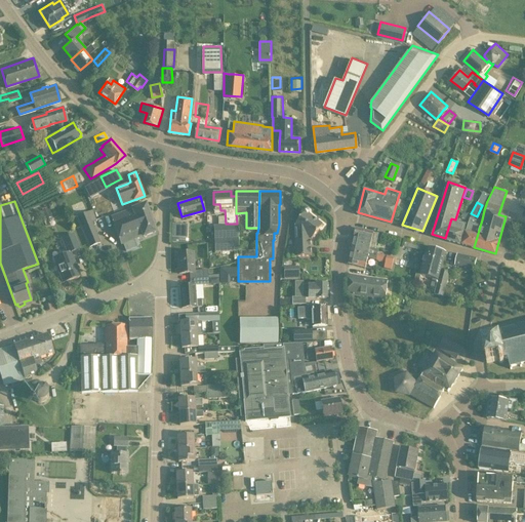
[(120,242),(143,234),(143,235),(156,231),(146,203),(131,207),(132,208),(111,216),(120,242)]
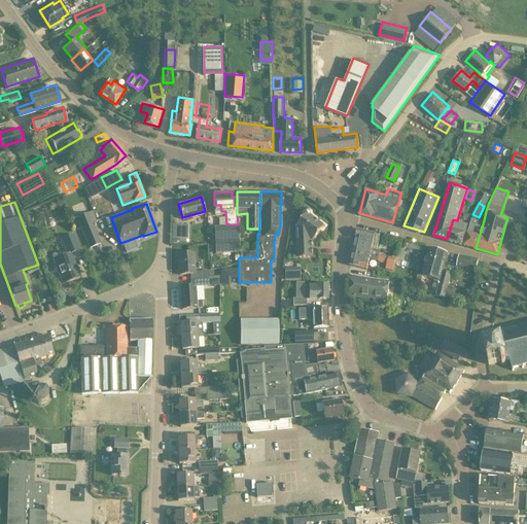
[(313,238),(323,223),(309,213),(310,212),(310,209),(308,207),(305,207),(303,209),(304,212),(305,213),(295,225),(296,255),(313,254),(313,252),(312,252),(312,247),(311,246),(311,237),(313,238)]
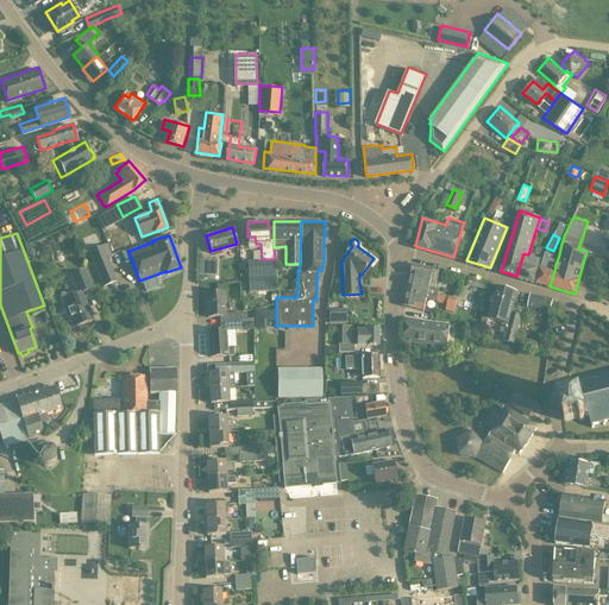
[(115,279),(106,256),(111,253),(106,241),(89,249),(105,284),(115,279)]
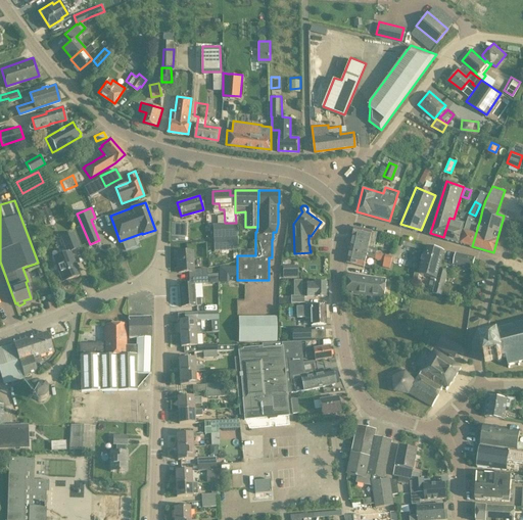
[(472,246),(480,219),(468,215),(467,220),(466,224),(461,242),(472,246)]
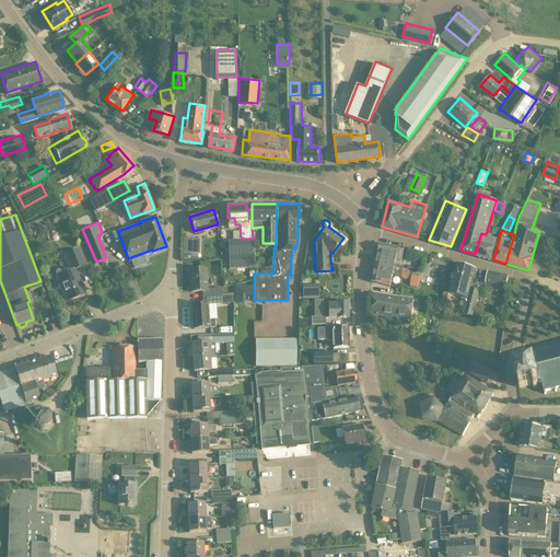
[(486,234),(481,233),(475,254),(490,259),(497,238),(486,234)]
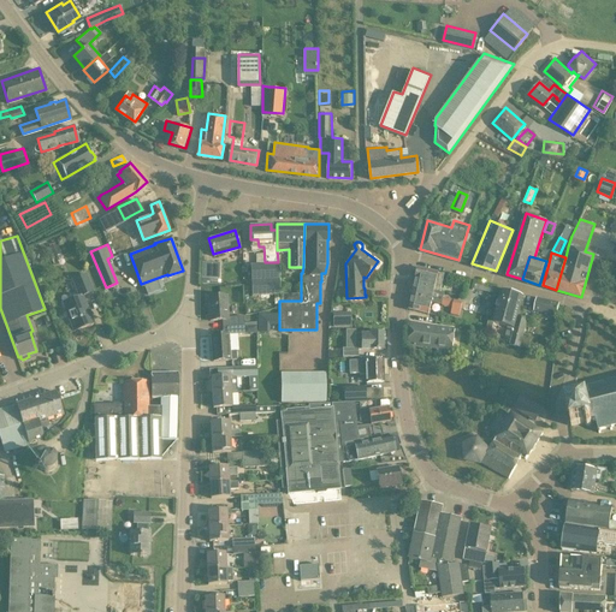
[(202,260),(202,280),(218,281),(218,260),(202,260)]
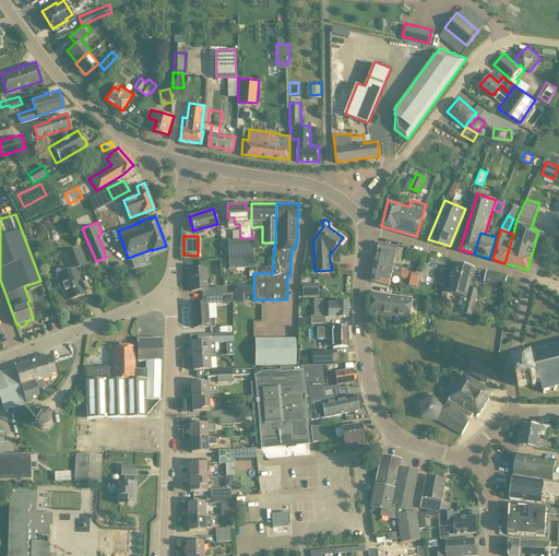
[(252,238),(240,238),(227,238),(228,268),(242,267),(253,267),(252,238)]
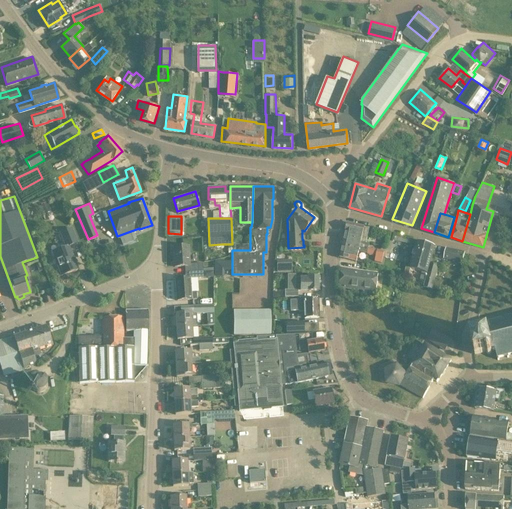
[(346,230),(342,245),(359,248),(368,251),(369,246),(370,243),(366,242),(367,235),(369,226),(347,221),(345,230),(346,230)]
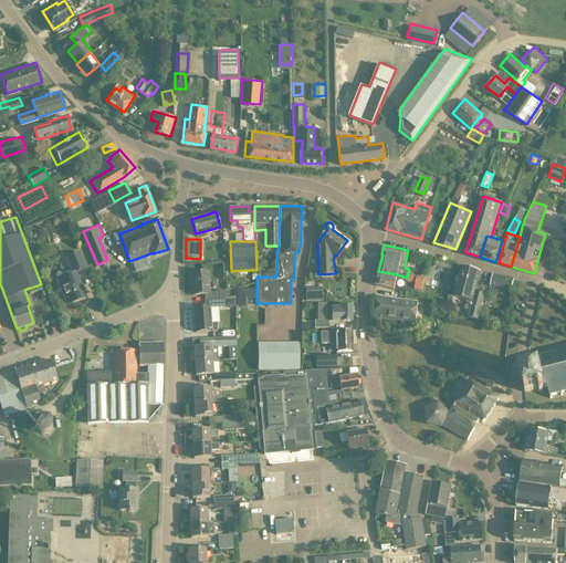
[(76,271),(86,267),(80,250),(65,256),(72,271),(58,277),(67,303),(85,295),(76,271)]
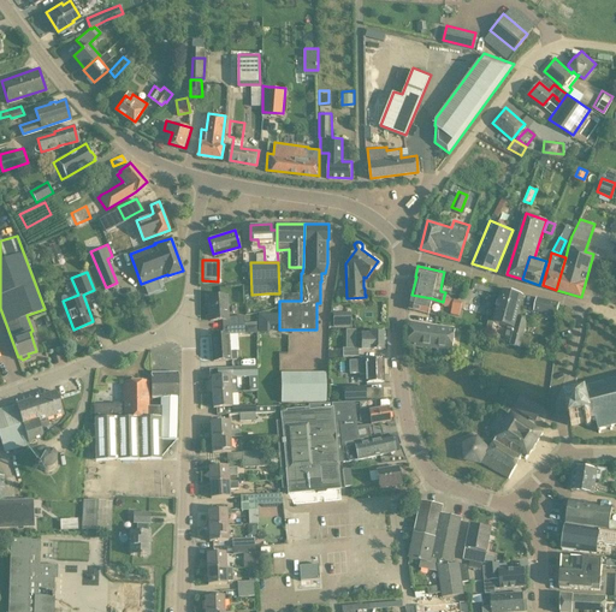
[(527,319),(517,315),(522,293),(501,287),(492,320),(509,325),(507,333),(513,334),(510,343),(520,345),(527,319)]
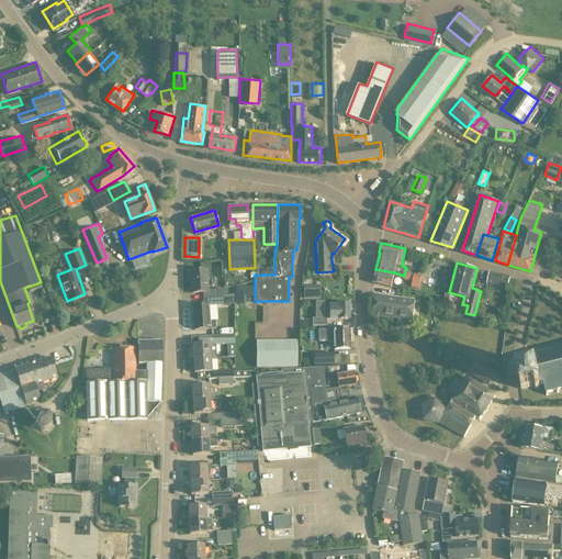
[(208,265),(189,266),(190,290),(202,289),(203,295),(222,294),(222,286),(208,287),(208,265)]
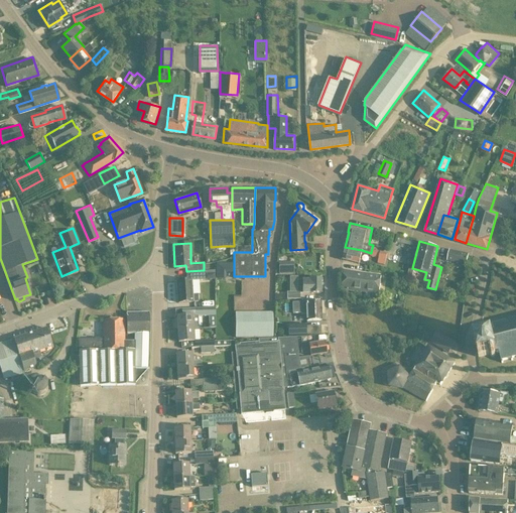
[(345,247),(343,258),(359,262),(362,250),(345,247)]
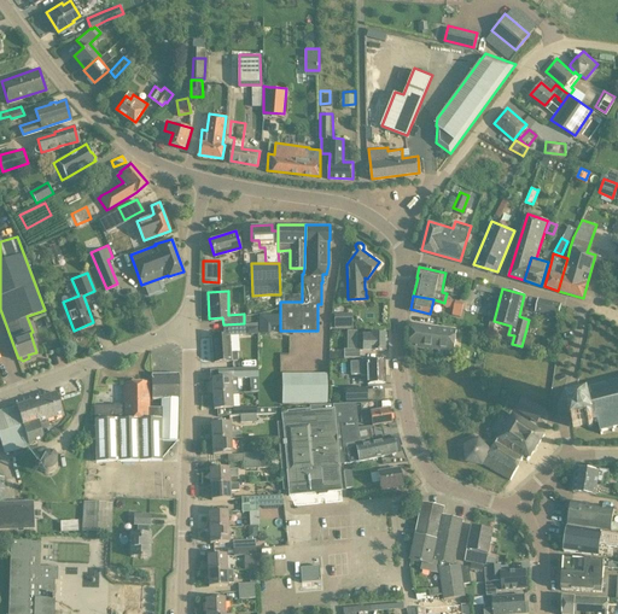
[(444,303),(443,304),(454,307),(453,314),(460,315),(464,300),(445,297),(444,303)]
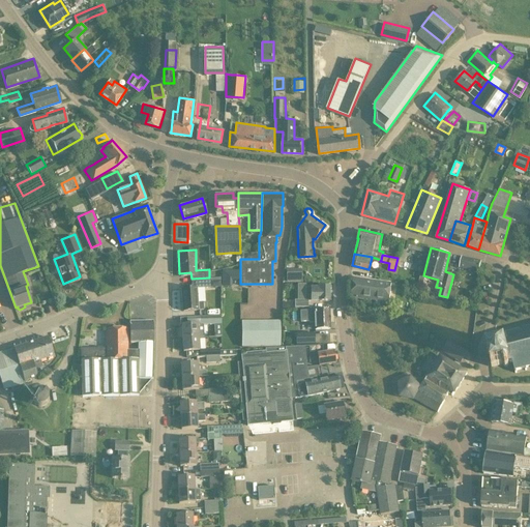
[(462,255),(459,265),(478,270),(481,259),(462,255)]
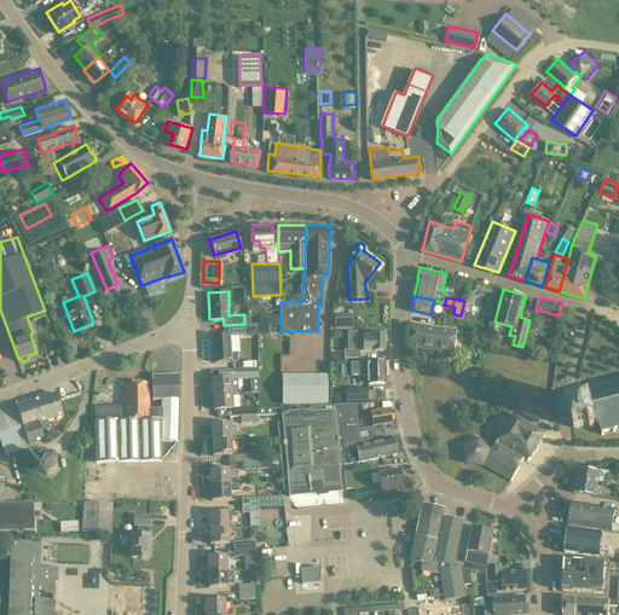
[(455,350),(457,328),(412,321),(410,346),(455,350)]
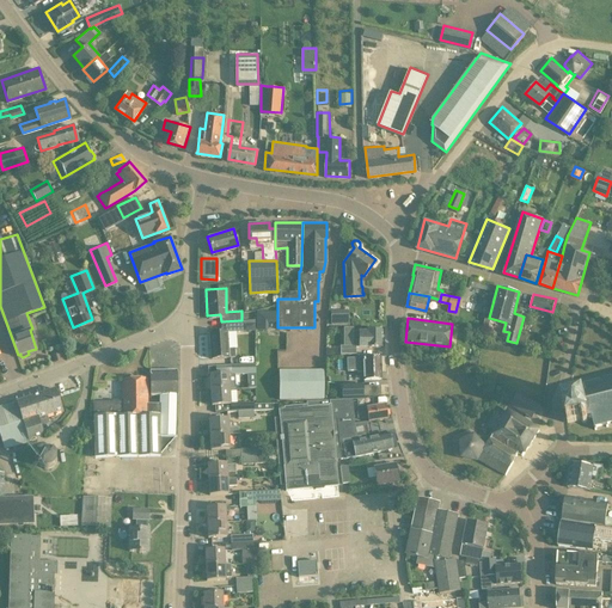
[(209,331),(210,357),(228,356),(228,355),(236,355),(234,347),(228,347),(227,331),(243,330),(243,321),(221,323),(221,331),(209,331)]
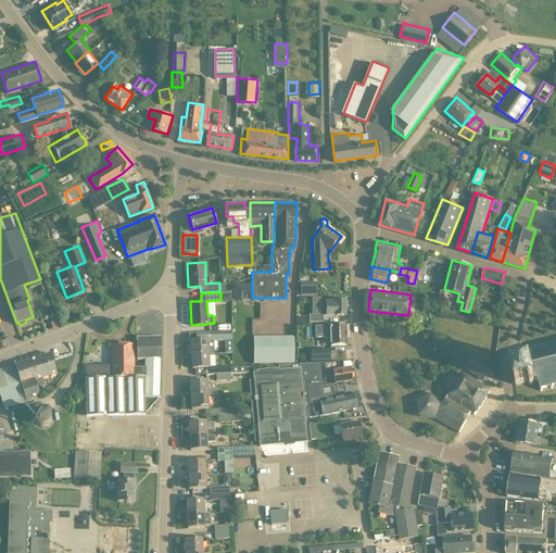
[(320,313),(308,313),(308,321),(323,321),(323,313),(333,313),(333,314),(345,314),(345,299),(333,299),(333,300),(326,301),(319,301),(320,313)]
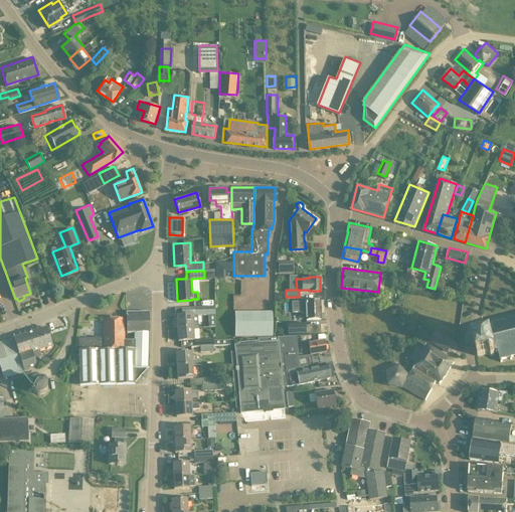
[(321,317),(320,299),(291,300),(292,310),(300,310),(300,312),(305,312),(305,318),(321,317)]
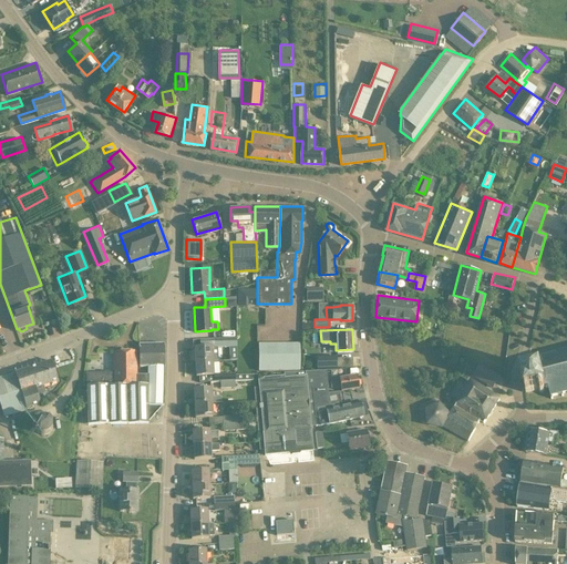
[(194,346),(195,360),(212,359),(218,359),(217,346),(230,346),(230,358),(237,358),(236,345),(237,345),(237,341),(236,336),(234,336),(213,337),(213,338),(194,338),(194,346)]
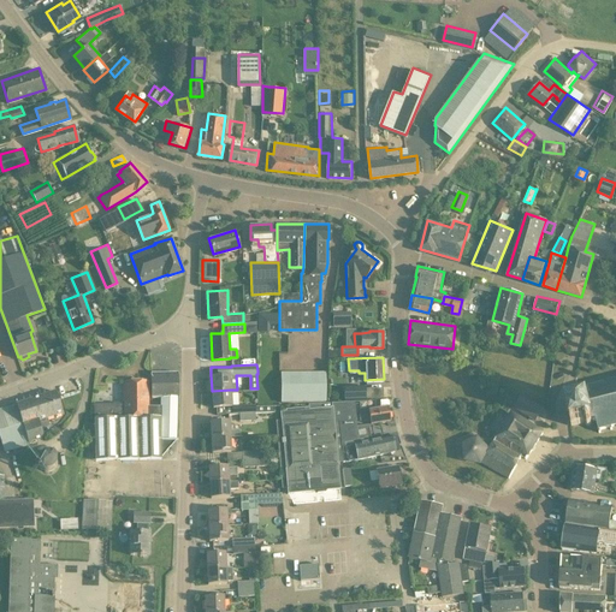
[(326,400),(325,370),(280,370),(280,400),(326,400)]
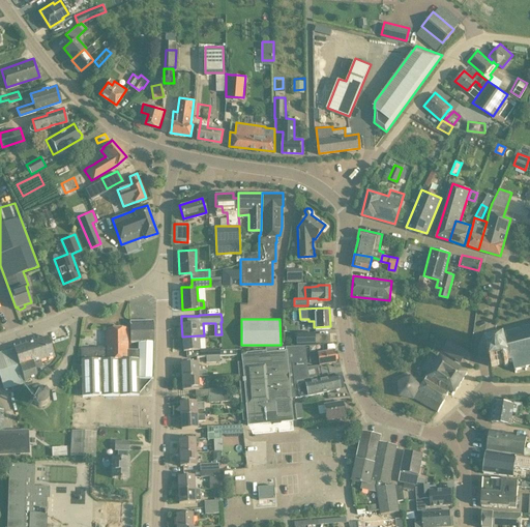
[(127,348),(127,326),(106,327),(107,346),(81,346),(82,394),(138,393),(138,389),(148,377),(151,377),(152,320),(129,320),(130,326),(130,341),(138,341),(138,348),(127,348)]
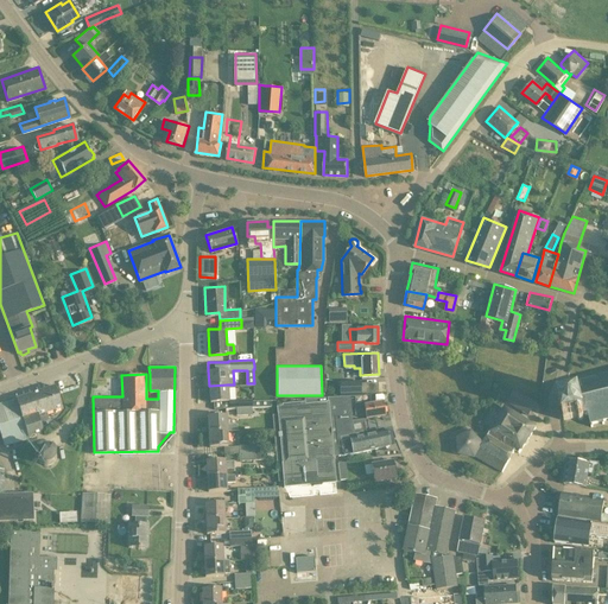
[(607,373),(603,375),(602,373),(600,373),(601,375),(593,377),(593,375),(590,376),(591,379),(582,381),(581,379),(578,379),(583,392),(571,394),(558,398),(561,409),(563,419),(564,419),(577,415),(577,417),(580,419),(582,418),(584,417),(583,414),(588,413),(590,425),(593,425),(591,423),(601,420),(602,423),(605,423),(603,419),(607,418),(607,373)]
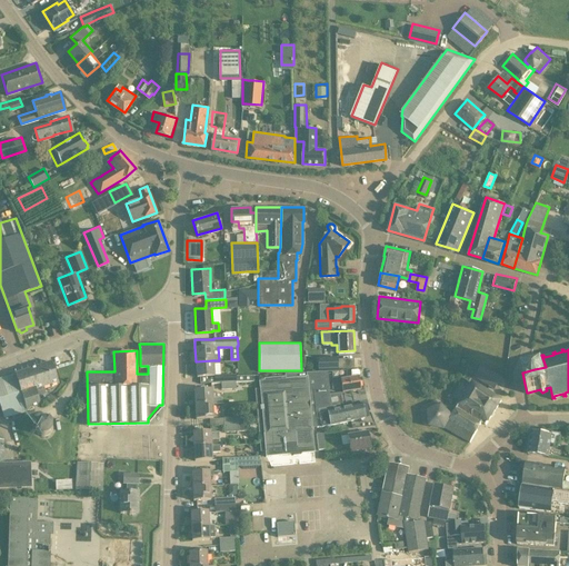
[(337,356),(316,356),(317,366),(317,370),(337,369),(337,356)]
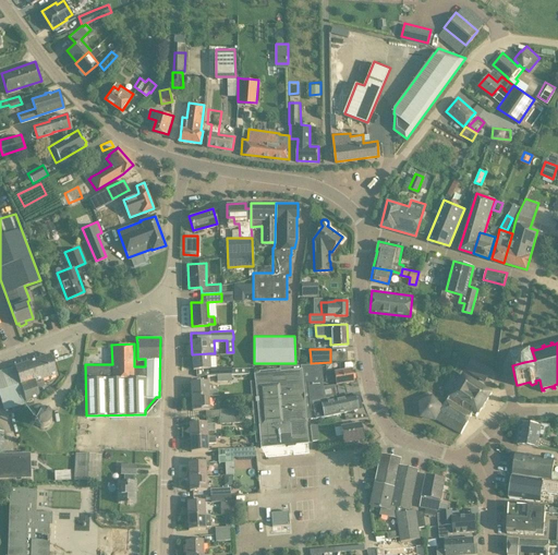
[(43,389),(41,385),(45,384),(43,377),(57,373),(50,353),(0,369),(0,397),(3,408),(25,400),(25,399),(39,395),(38,391),(43,389)]
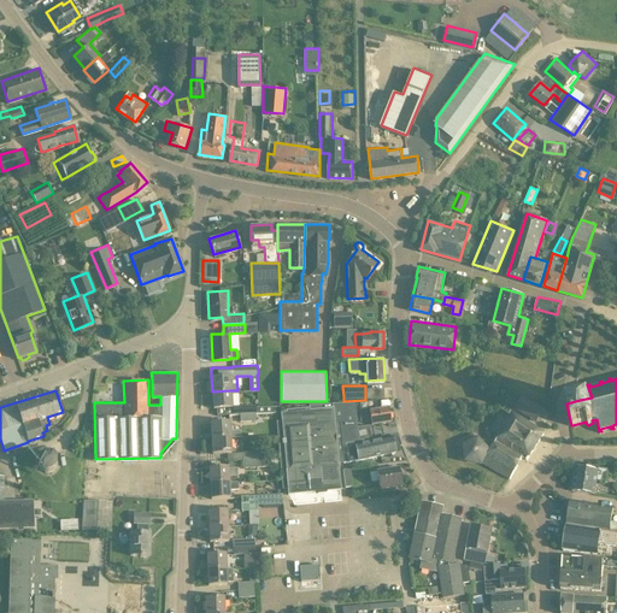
[(217,407),(231,406),(230,390),(212,392),(212,407),(217,407)]
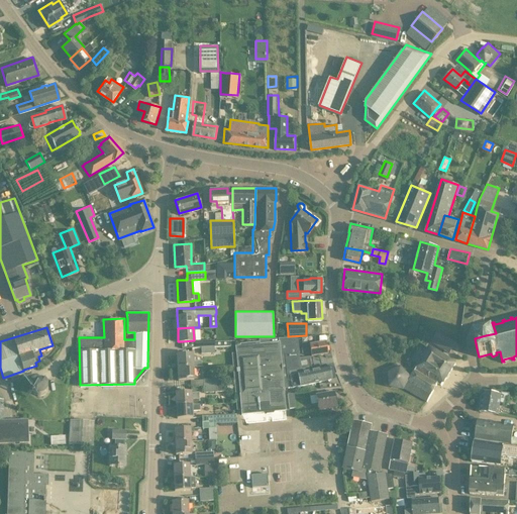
[(431,341),(449,352),(456,341),(438,330),(431,341)]
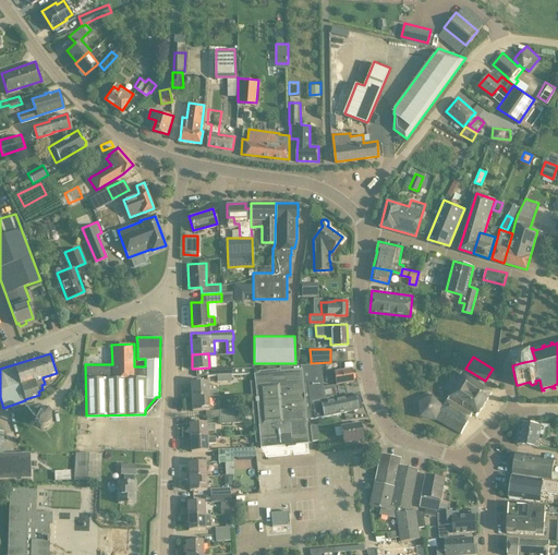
[(258,371),(253,372),(261,446),(307,442),(305,418),(315,417),(312,400),(324,397),(320,363),(314,363),(279,365),(279,368),(258,370),(258,371)]
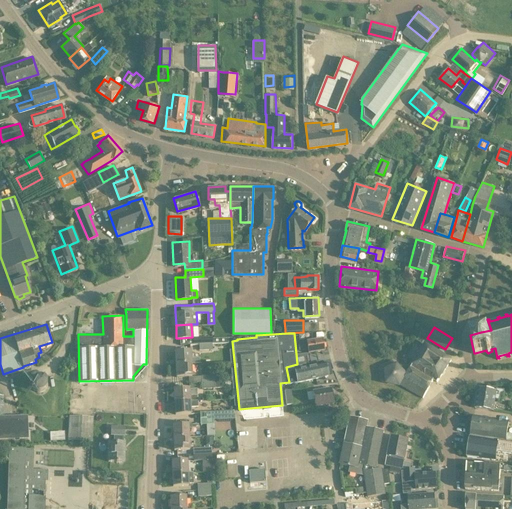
[(320,338),(306,340),(305,339),(298,340),(299,349),(307,348),(307,351),(323,349),(322,337),(320,338)]
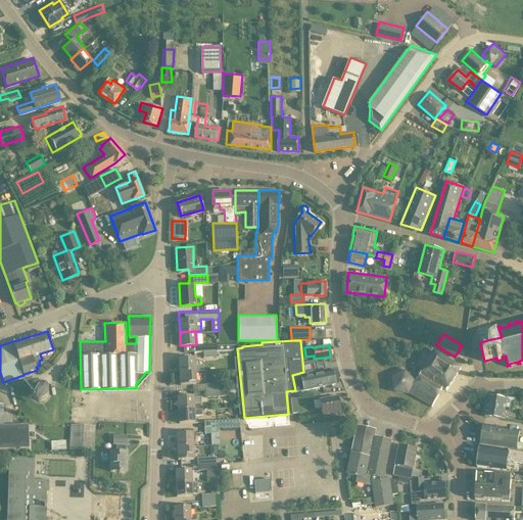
[(431,405),(431,404),(432,405),(443,386),(447,389),(461,366),(434,350),(409,391),(431,405)]
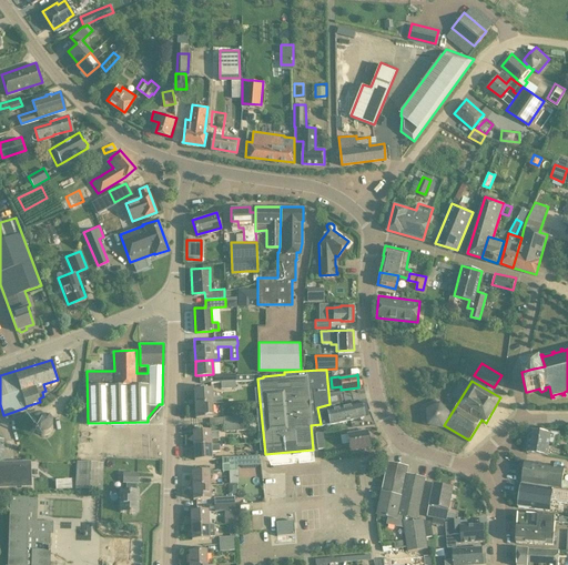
[(212,402),(221,401),(221,395),(211,395),(211,387),(193,389),(194,403),(212,402)]
